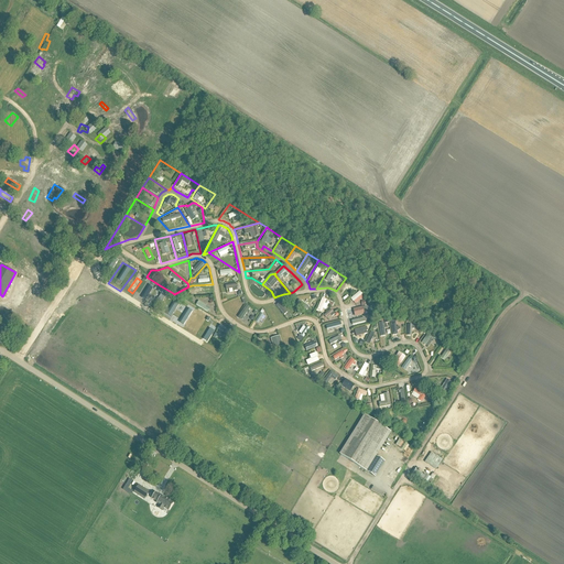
[(346,278),(336,291),(339,293),(340,296),(343,299),(344,302),(361,288),(346,278)]
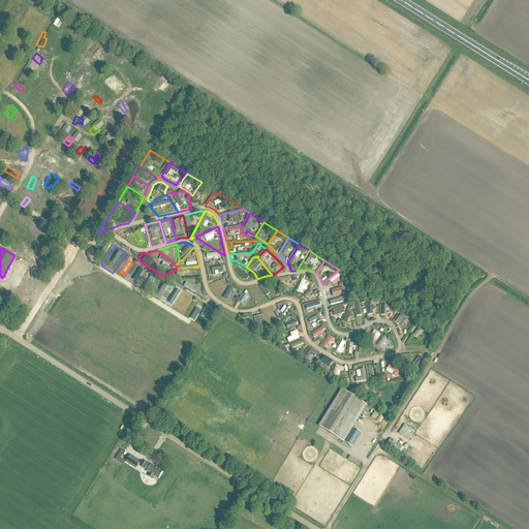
[(143,266),(132,280),(136,283),(147,269),(143,266)]
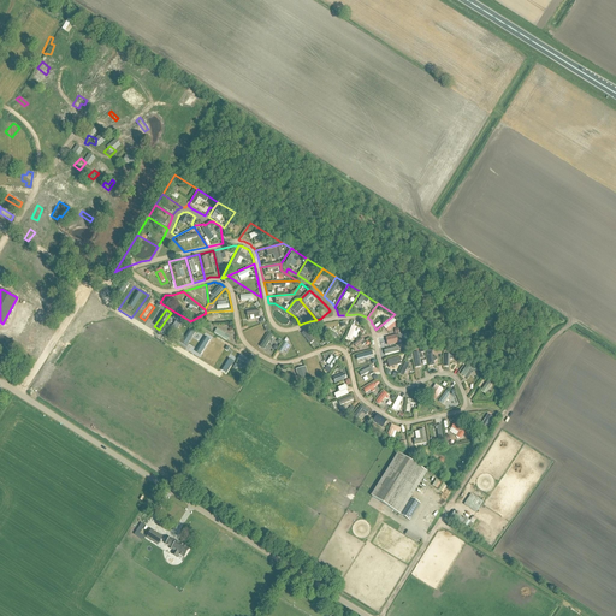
[(264,309),(238,312),(242,327),(243,332),(268,323),(267,320),(266,317),(264,309)]
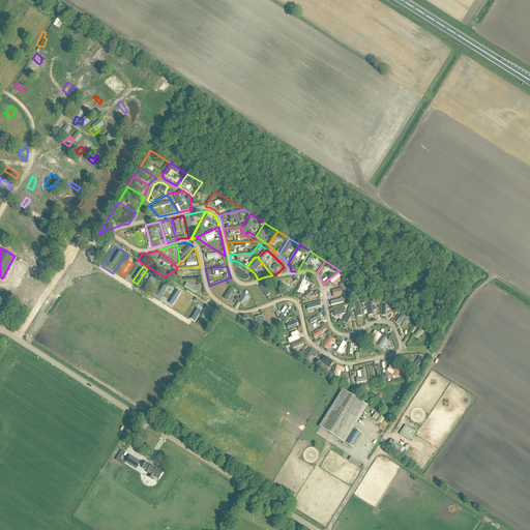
[(177,269),(164,276),(171,282),(203,278),(200,267),(180,268),(177,269)]
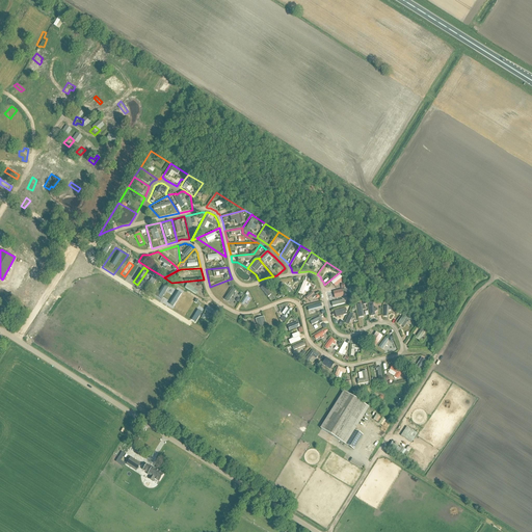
[(151,269),(137,289),(145,294),(150,297),(163,276),(151,269)]
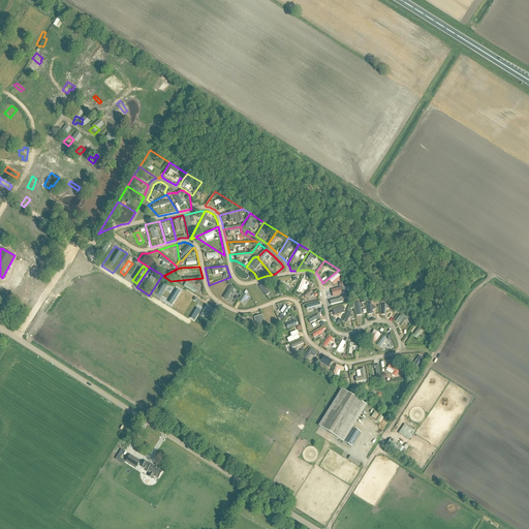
[(339,270),(322,283),(324,292),(361,283),(343,272),(339,270)]
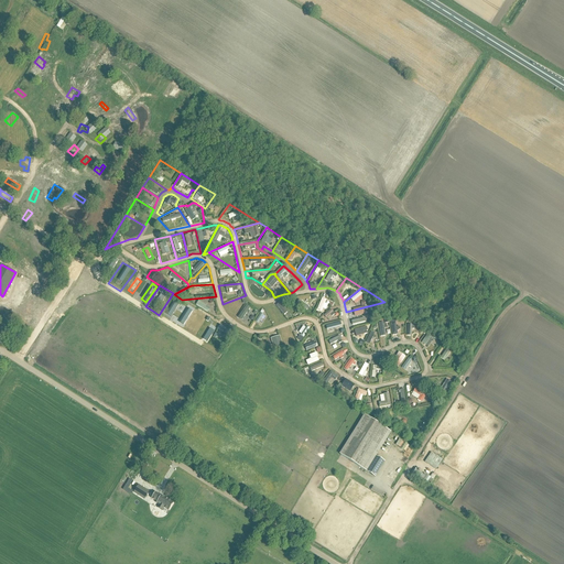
[(173,293),(159,315),(171,323),(185,301),(182,300),(174,294),(173,293)]
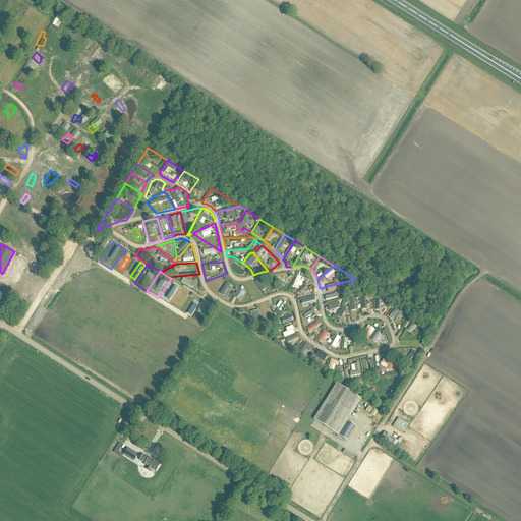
[(271,274),(263,277),(280,292),(282,292),(284,292),(286,293),(287,293),(297,271),(289,272),(280,273),(271,274)]
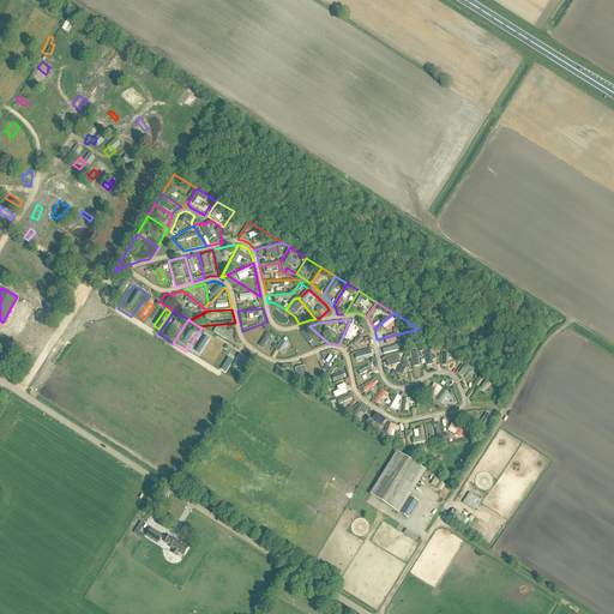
[(350,319),(338,345),(342,347),(344,349),(368,329),(367,326),(366,325),(365,323),(363,321),(361,320),(360,319),(357,319),(355,319),(350,319)]
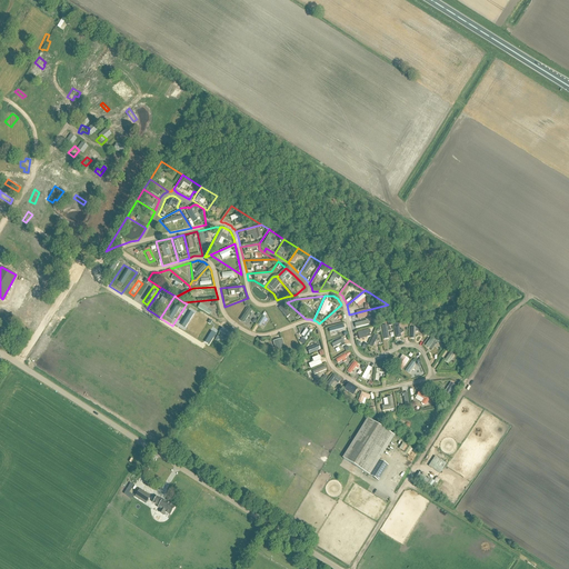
[(248,298),(225,307),(227,311),(230,316),(233,320),(237,323),(251,302),(249,300),(248,298)]
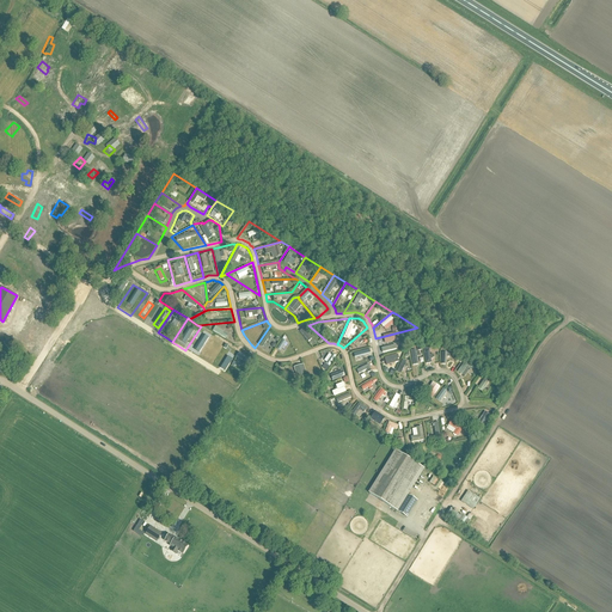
[(234,322),(197,325),(201,326),(214,335),(225,342),(239,336),(237,332),(236,326),(234,322)]
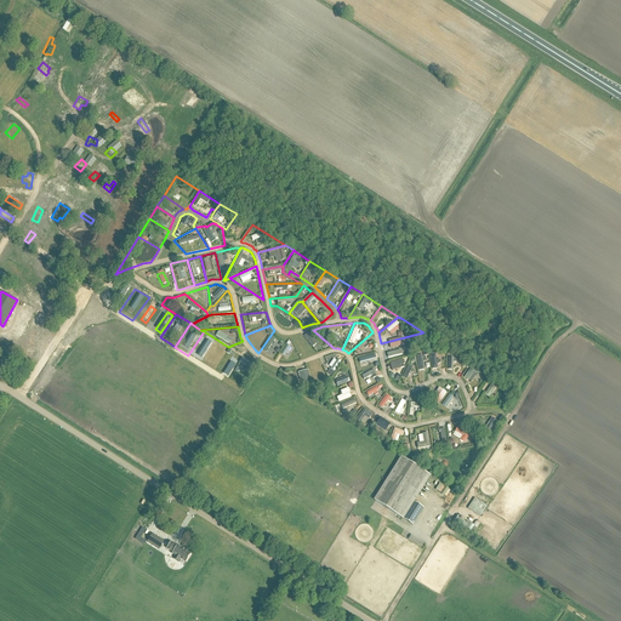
[(274,330),(258,353),(262,355),(266,358),(269,360),(274,362),(288,337),(288,336),(284,336),(280,335),(277,332),(274,330)]
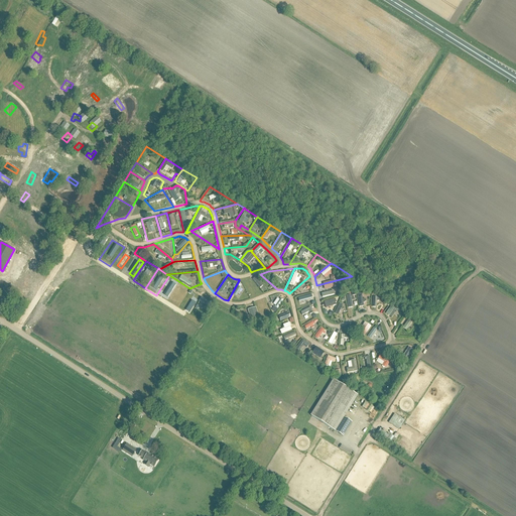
[(169,275),(156,295),(167,302),(180,282),(169,275)]
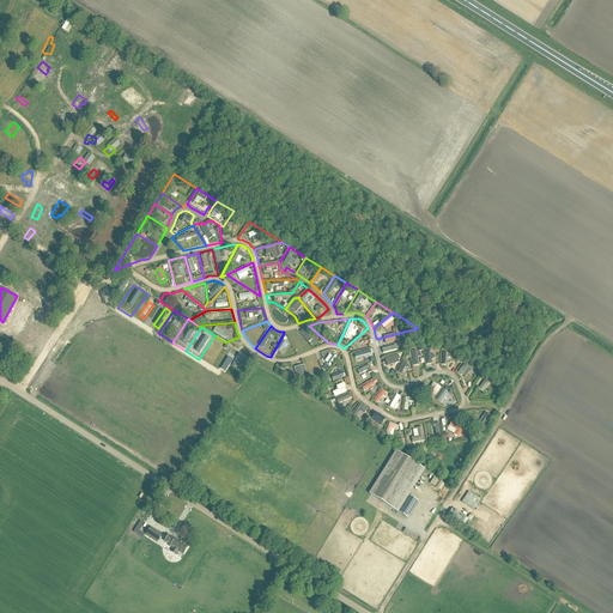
[(368,328),(344,349),(346,351),(349,354),(372,349),(368,329),(368,328)]
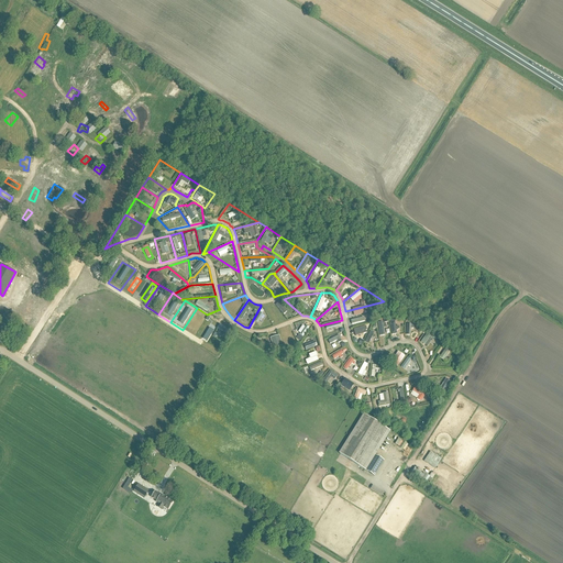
[(384,301),(345,311),(348,321),(378,313),(385,302),(384,301)]
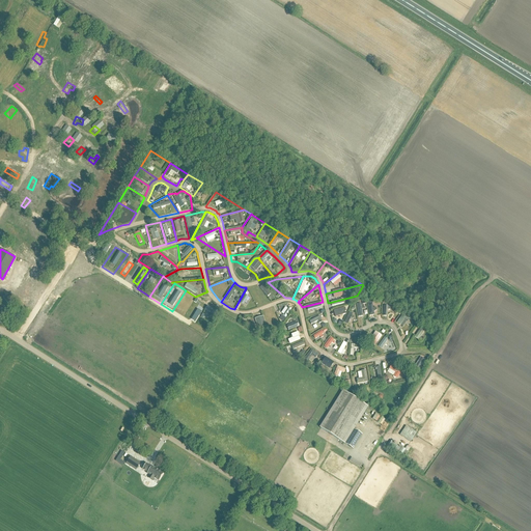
[(357,296),(353,301),(358,329),(369,324),(363,285),(357,296)]
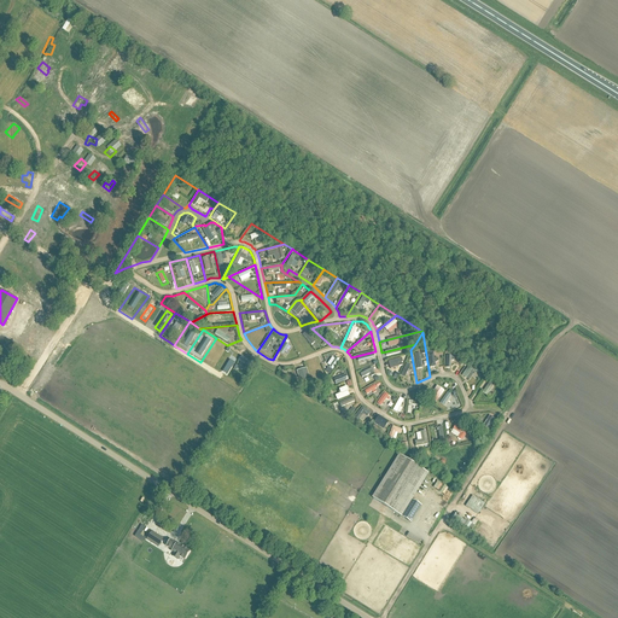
[(444,345),(423,332),(430,377),(436,374),(439,373),(443,373),(444,345)]
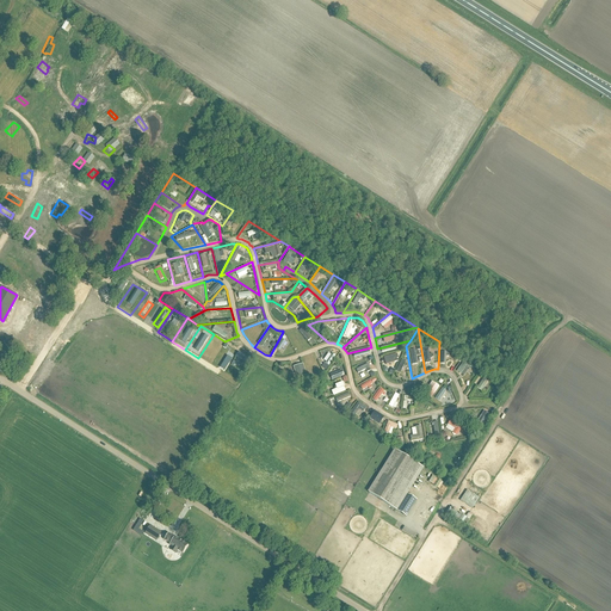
[(283,332),(270,356),(275,357),(279,357),(284,357),(289,356),(296,355),(283,332)]
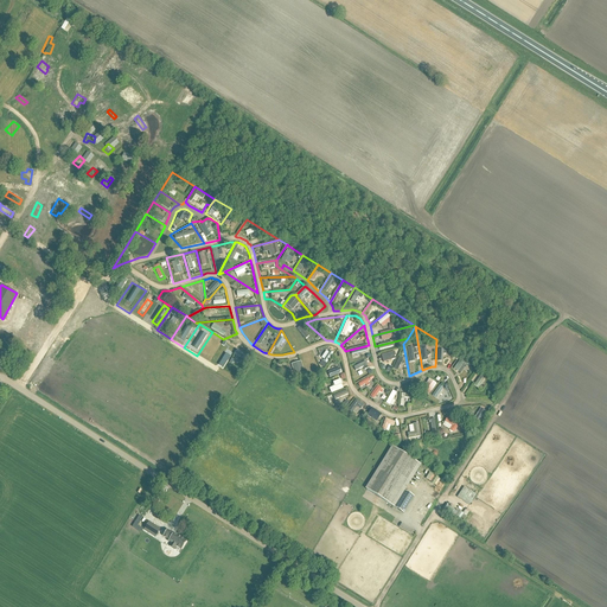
[(212,332),(197,356),(211,364),(227,342),(212,332)]
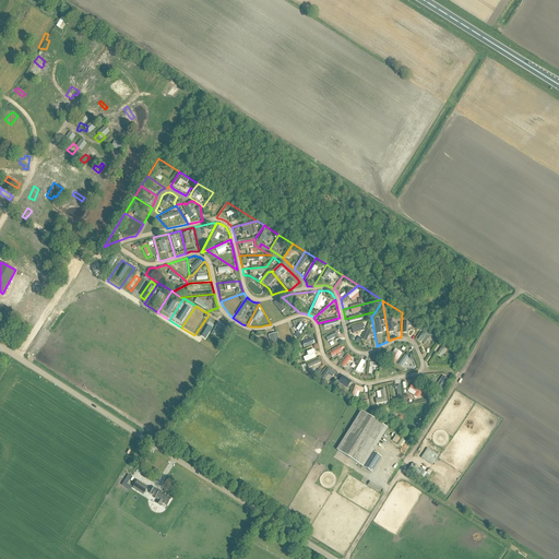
[(376,311),(345,319),(346,328),(369,321),(376,311)]
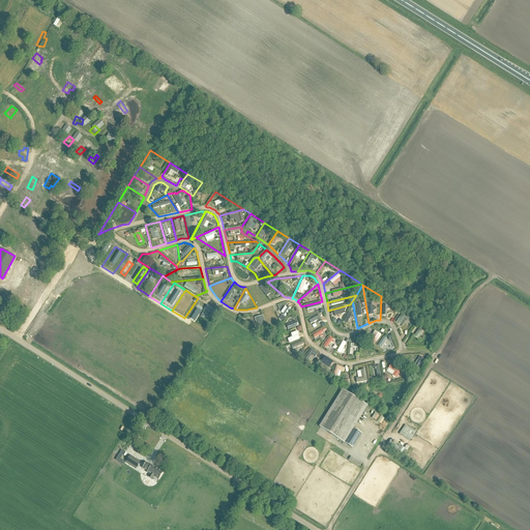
[(381,296),(380,320),(383,320),(386,320),(389,322),(392,323),(403,310),(389,301),(381,296)]
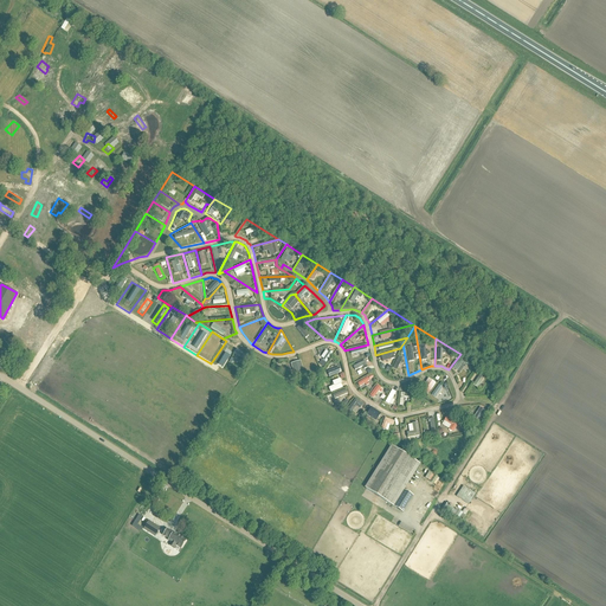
[(226,341),(211,363),(224,372),(239,349),(231,343),(226,341)]
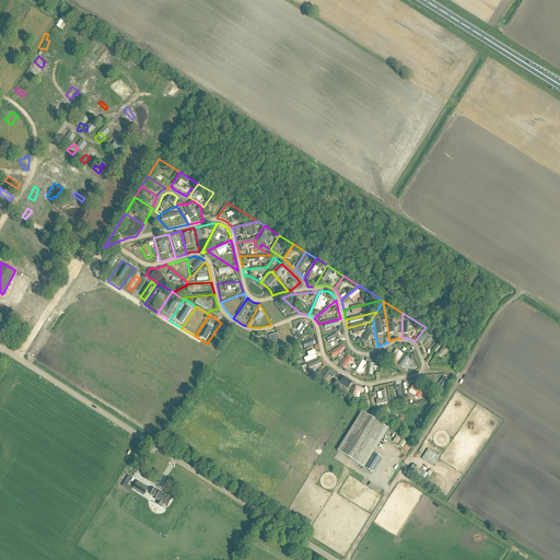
[(370,323),(359,346),(366,351),(369,350),(377,347),(372,317),(370,322),(370,323)]
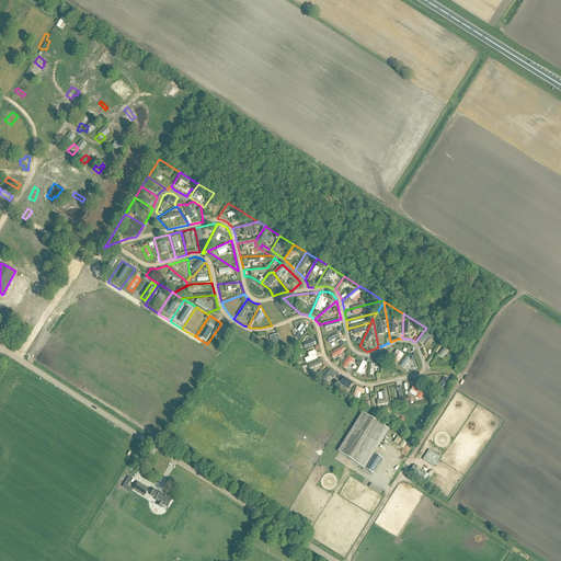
[(341,319),(319,324),(320,327),(320,329),(322,340),(343,332),(341,319)]
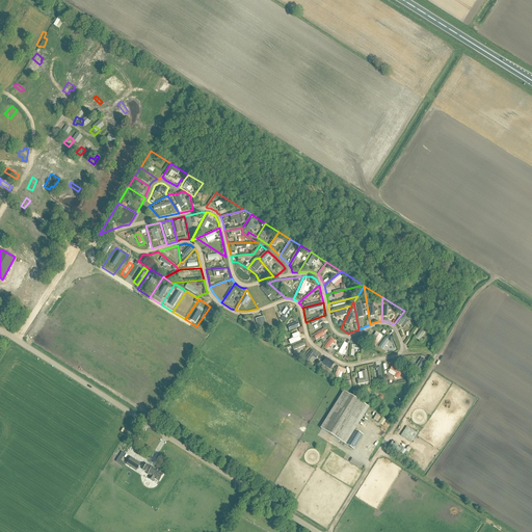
[(286,303),(272,308),(282,327),(295,307),(293,304),(291,303),(288,303),(286,303)]
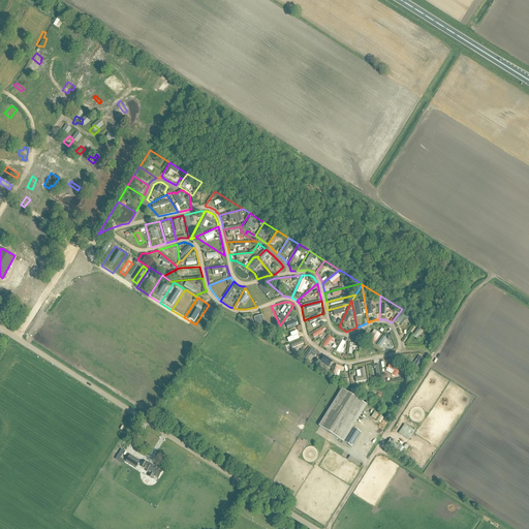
[(349,304),(328,310),(331,321),(331,322),(339,327),(349,305),(349,304)]
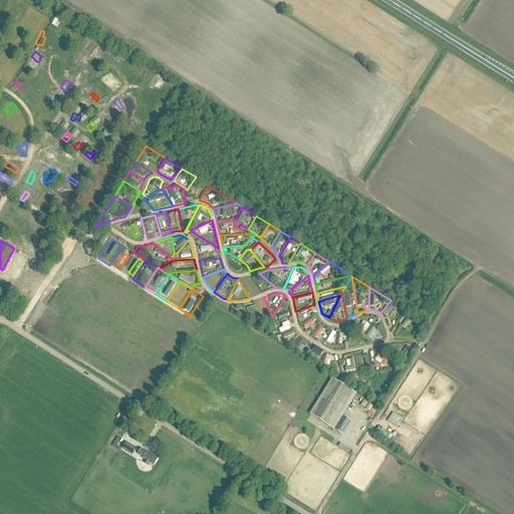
[(203,296),(190,315),(194,318),(201,322),(215,303),(203,296)]
